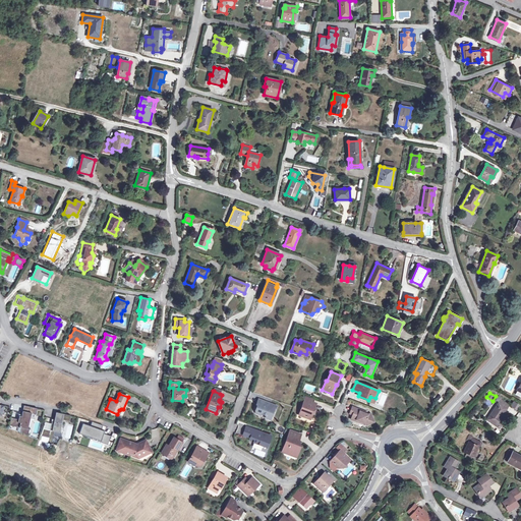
[(312,402),(313,399),(306,396),(299,415),(306,418),(307,416),(311,417),(312,413),(313,413),(314,410),(313,409),(316,404),(312,402)]
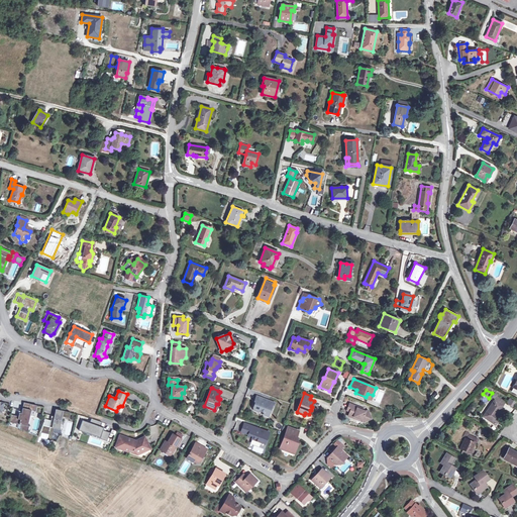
[(265,412),(269,413),(271,407),(273,407),(274,403),(256,397),(255,401),(257,402),(256,405),(255,404),(253,408),(254,410),(257,411),(261,410),(265,412)]
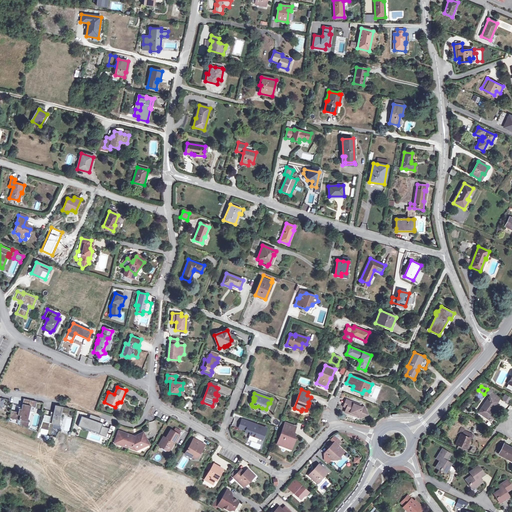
[(492,393),(489,396),(497,401),(499,398),(492,393)]
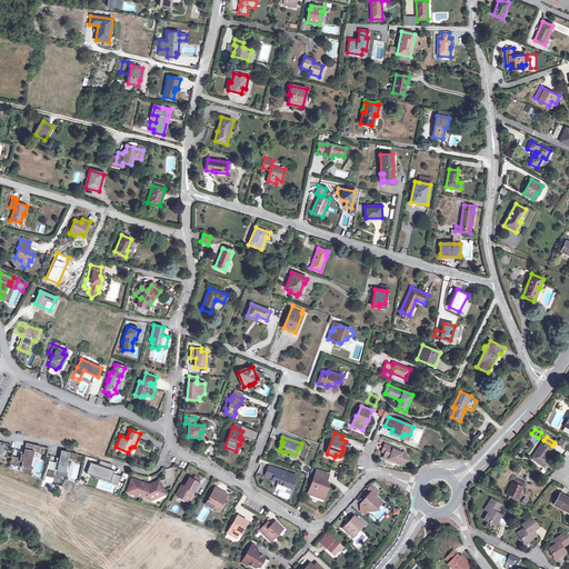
[(560,438),(557,445),(565,449),(568,442),(560,438)]
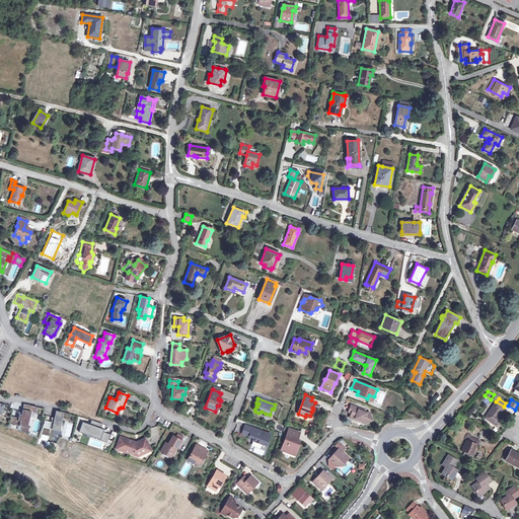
[(504,406),(496,401),(485,419),(493,424),(497,426),(502,418),(501,417),(500,418),(498,416),(504,406)]
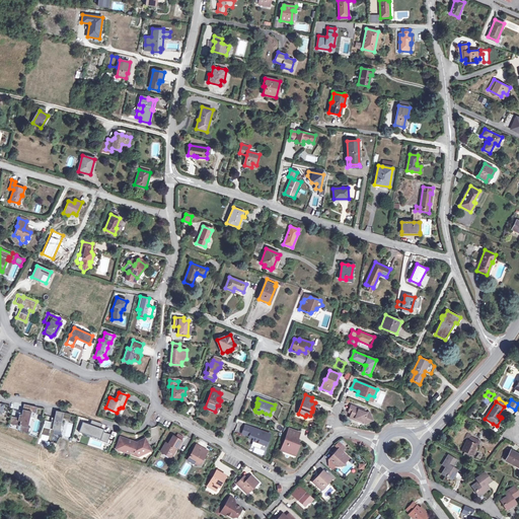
[(22,426),(27,427),(30,411),(31,411),(36,412),(38,405),(24,403),(22,414),(20,414),(19,418),(11,416),(10,423),(19,425),(22,426)]
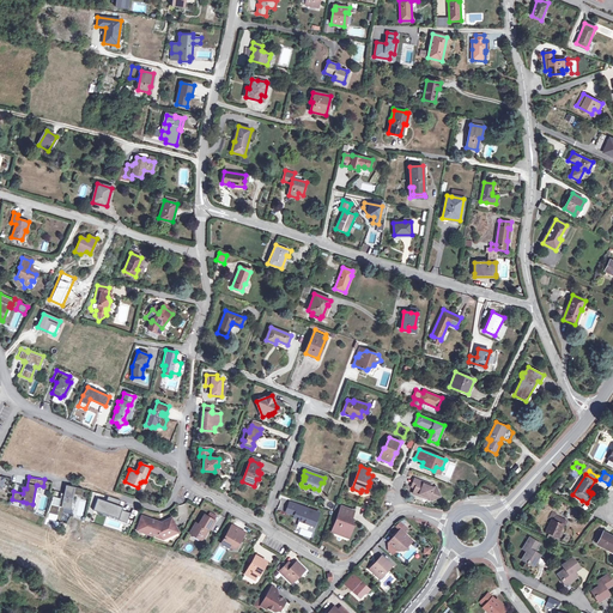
[(600,478),(598,481),(606,489),(608,485),(600,478)]
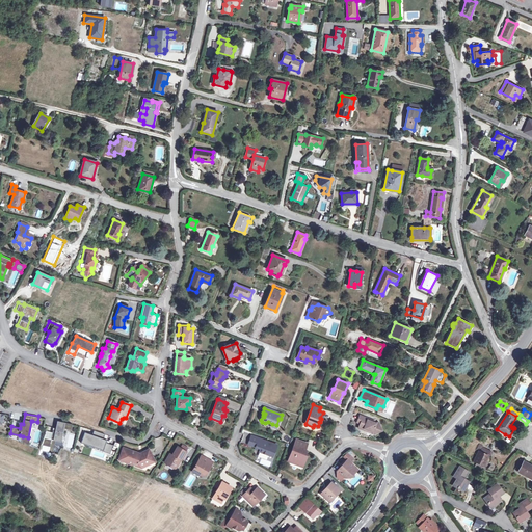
[(373,434),(378,432),(379,431),(380,430),(380,429),(380,428),(378,422),(376,423),(374,423),(370,421),(370,420),(360,416),(357,420),(361,422),(360,424),(358,428),(368,431),(368,430),(371,431),(373,432),(373,434)]
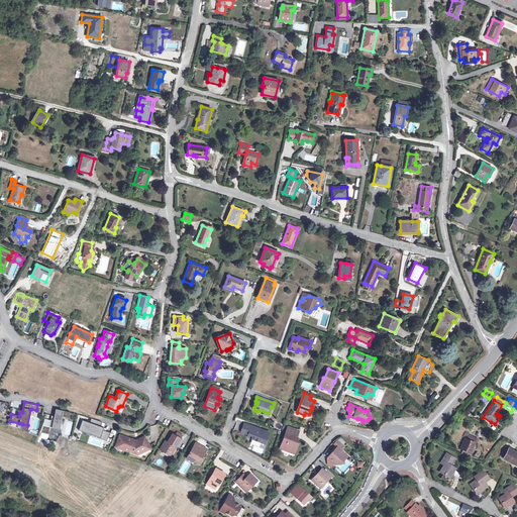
[(48,433),(54,434),(55,427),(60,428),(63,415),(66,416),(67,410),(57,408),(55,417),(52,417),(50,425),(43,424),(41,431),(48,433)]
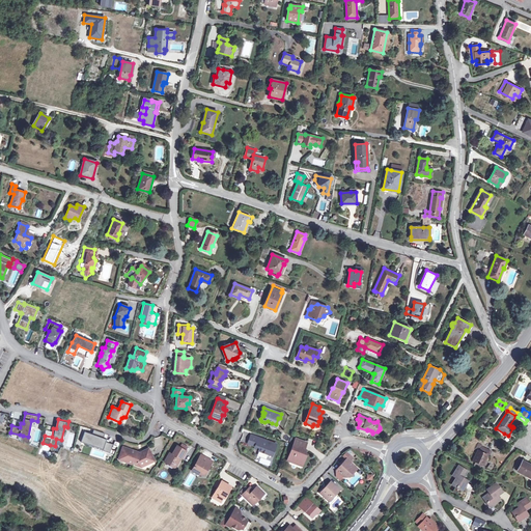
[(104,448),(104,449),(111,451),(114,443),(107,441),(107,439),(104,438),(105,436),(106,432),(95,428),(93,434),(85,431),(83,439),(105,446),(104,448)]
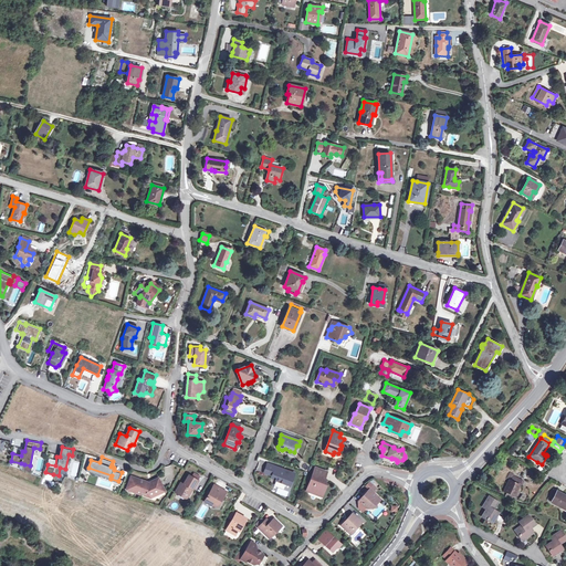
[(76,478),(79,461),(70,460),(67,477),(76,478)]
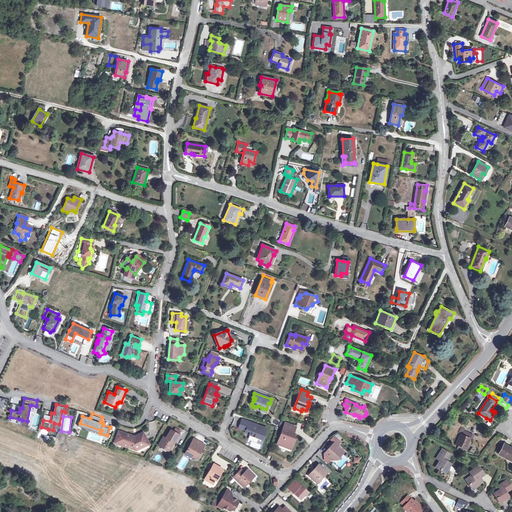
[(249,422),(242,419),(239,428),(246,430),(249,422)]
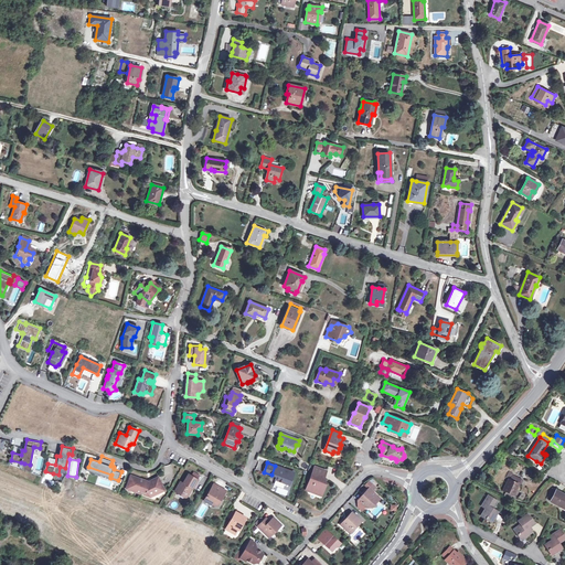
[(275,480),(289,484),(294,472),(275,466),(272,475),(276,477),(276,478),(275,480)]
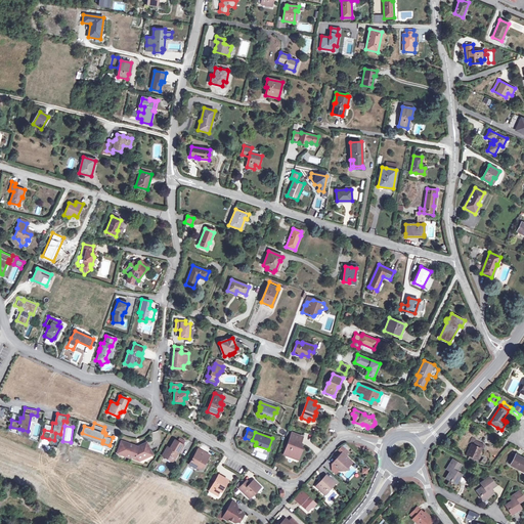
[(81,435),(102,442),(103,440),(82,433),(81,435)]
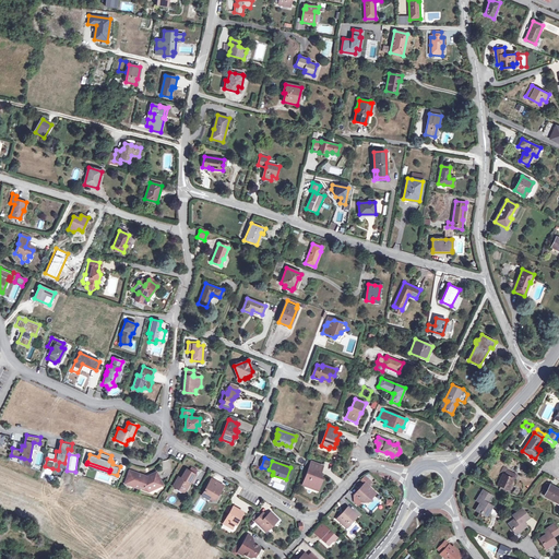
[(323,466),(311,462),(302,485),(314,489),(317,484),(320,485),(322,479),(319,477),(323,466)]
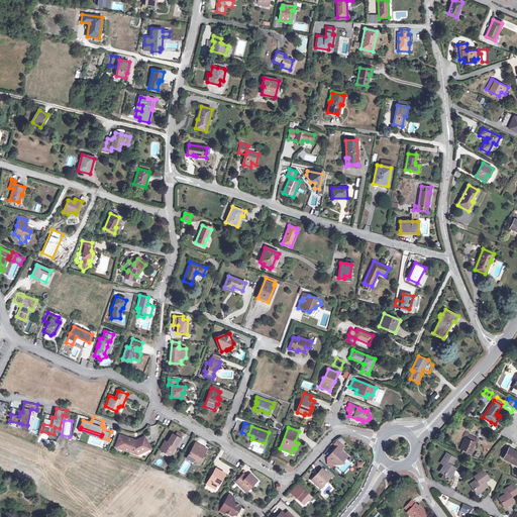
[(469,433),(466,431),(462,436),(466,437),(460,448),(470,453),(477,438),(469,434),(469,433)]
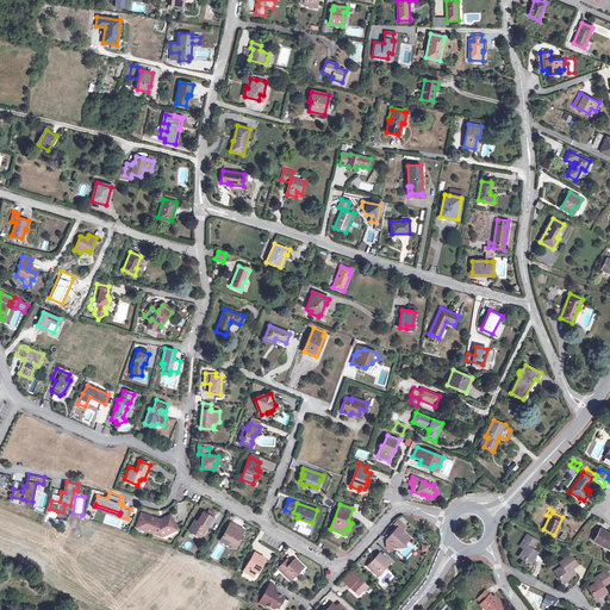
[(207,528),(213,518),(204,512),(198,522),(194,521),(188,530),(199,537),(205,527),(206,528),(207,528)]
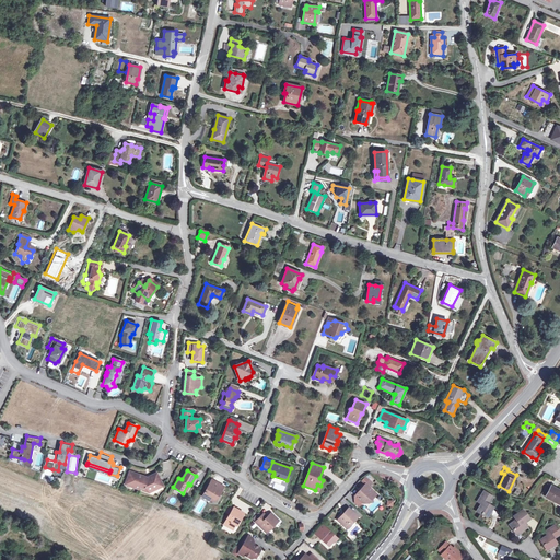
[(138,475),(130,471),(128,477),(130,477),(129,479),(127,478),(126,485),(139,489),(139,487),(148,489),(149,492),(164,485),(162,481),(161,482),(158,477),(153,478),(153,477),(149,479),(147,478),(141,476),(140,477),(138,476),(138,475)]
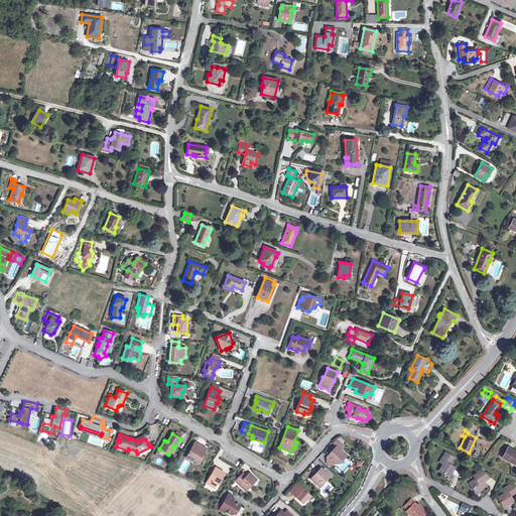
[(199,462),(207,448),(196,442),(186,458),(194,461),(199,462)]
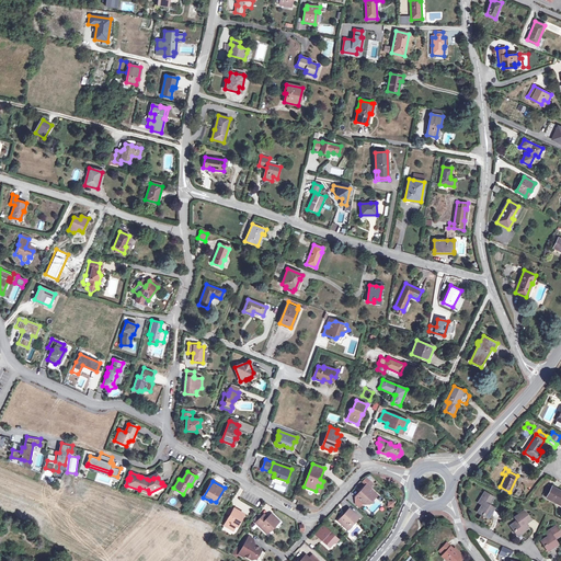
[(373,491),(366,484),(357,494),(355,497),(358,500),(363,504),(369,503),(374,499),(369,495),(373,491)]
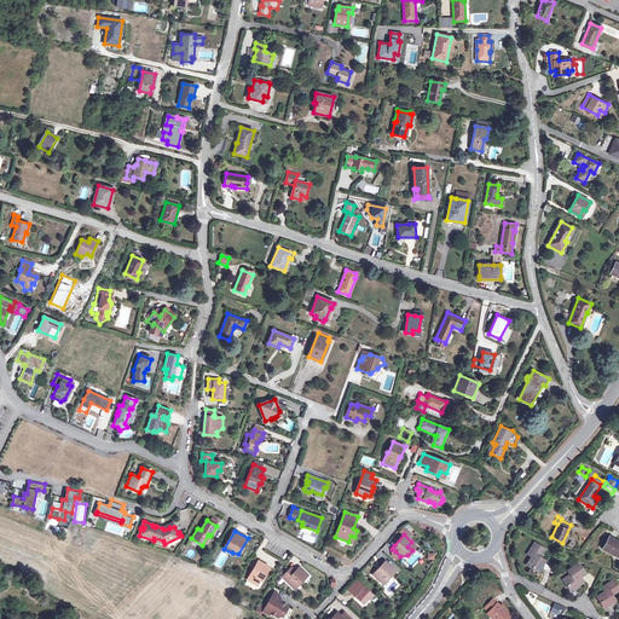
[(618,543),(608,537),(608,538),(603,548),(602,549),(618,557),(618,543)]
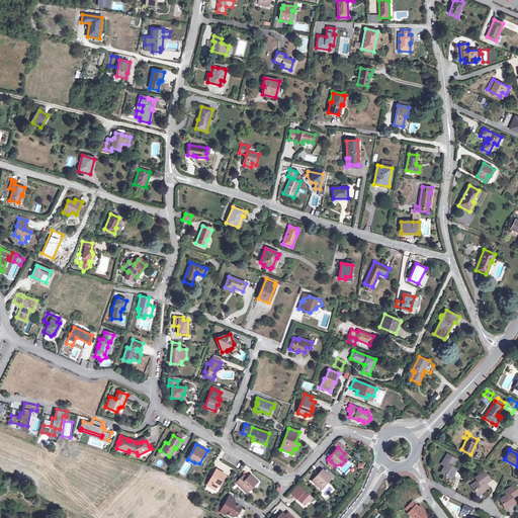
[(455,459),(447,454),(441,463),(445,465),(441,472),(445,476),(446,473),(451,477),(455,468),(451,466),(455,459)]
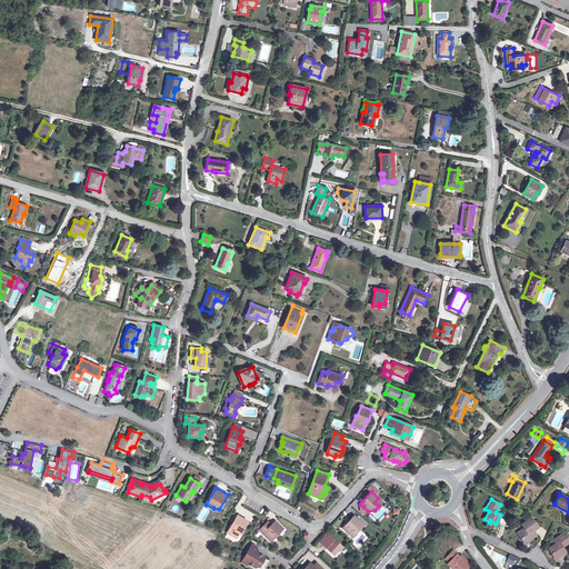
[(248,521),(238,516),(228,532),(237,538),(242,529),(243,530),(248,521)]
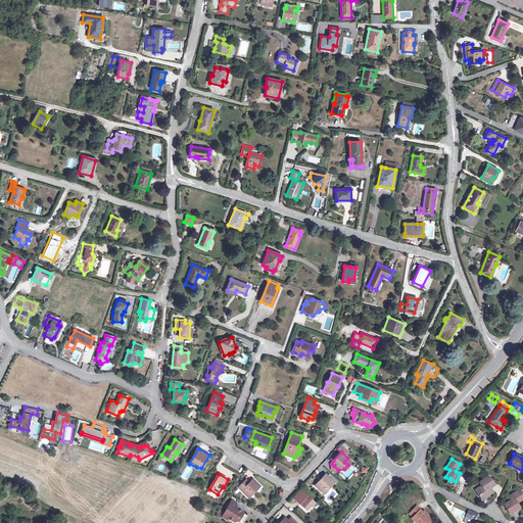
[(328,489),(335,482),(326,474),(315,485),(323,492),(327,488),(328,489)]
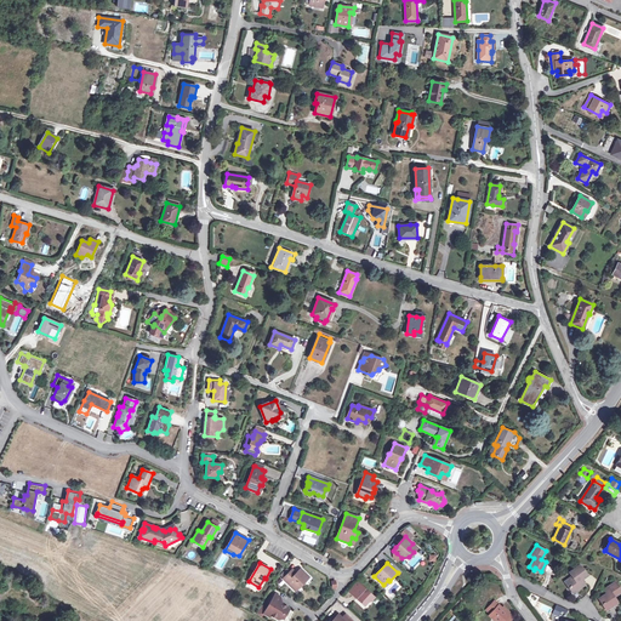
[(587,575),(580,565),(569,573),(573,576),(564,582),(568,587),(570,586),(574,592),(585,585),(581,580),(587,575)]
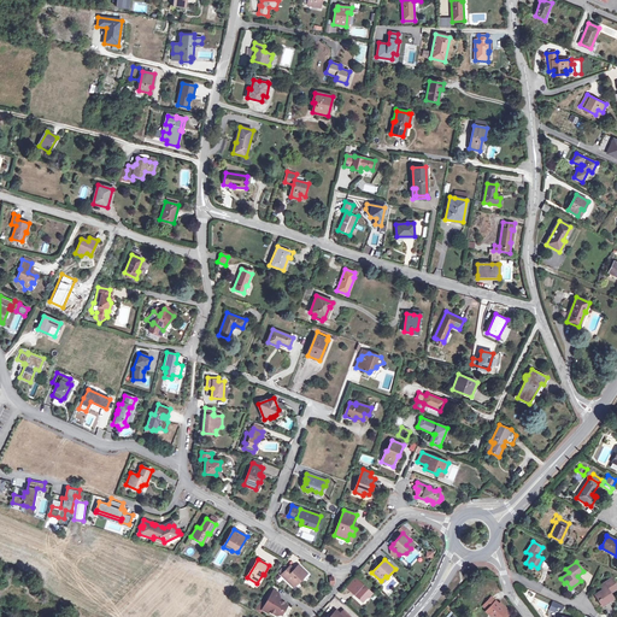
[(294,587),(307,574),(299,565),(294,570),(293,571),(289,568),(282,575),(294,587)]
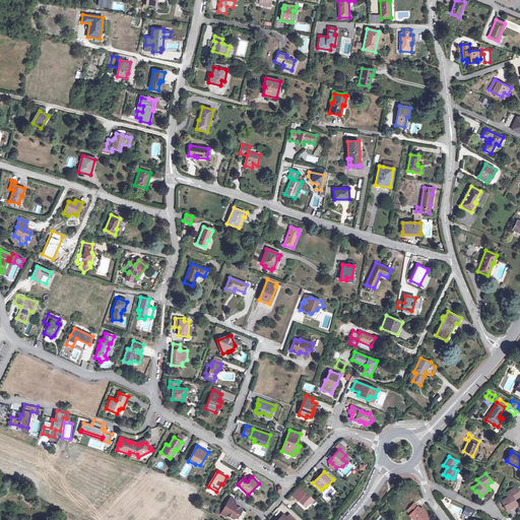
[(314,501),(300,488),(293,495),(296,499),(297,498),(300,501),(299,501),(305,507),(309,504),(311,503),(314,501)]
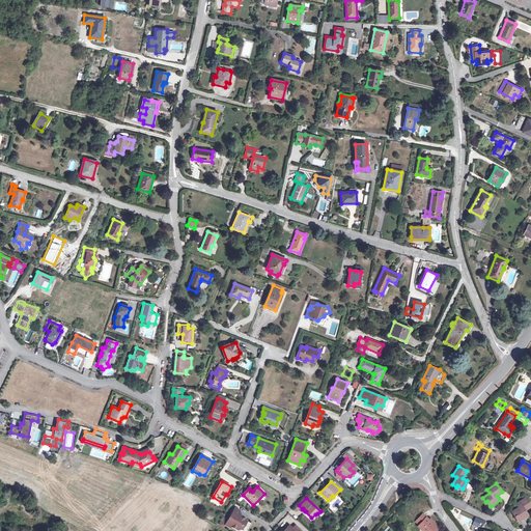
[(530,506),(525,498),(515,504),(519,507),(511,512),(514,516),(516,515),(520,520),(527,514),(524,510),(530,506)]
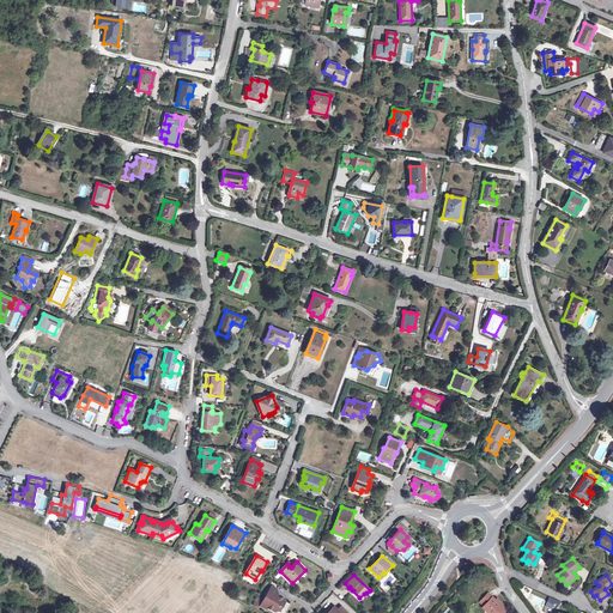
[(277,589),(272,586),(260,606),(266,608),(267,607),(274,612),(279,611),(281,606),(283,607),(286,601),(281,599),(279,598),(277,589)]
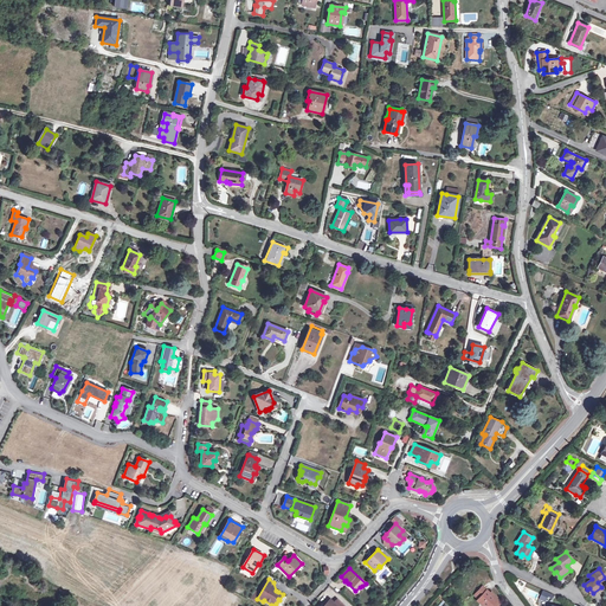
[(489,594),(485,591),(477,599),(482,603),(481,604),(482,605),(495,605),(500,601),(496,598),(497,597),(494,594),(492,595),(490,593),(489,594)]
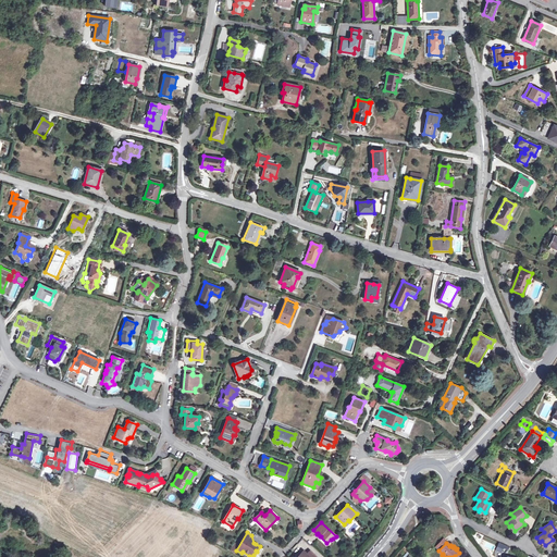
[(507,547),(497,543),(494,551),(500,554),(503,548),(506,549),(507,547)]
